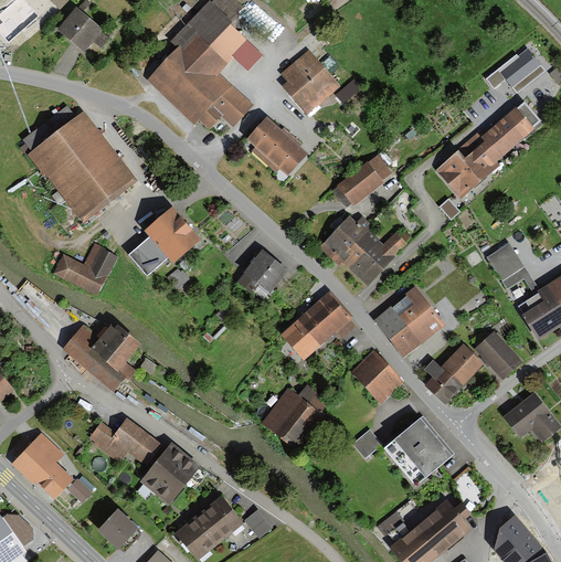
[(2,0),(0,2),(0,35),(3,39),(34,13),(23,0),(2,0)]
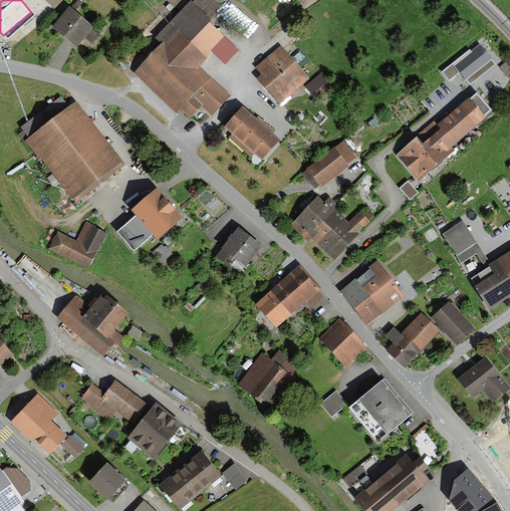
[(163,41),(135,70),(177,110),(180,107),(188,114),(200,102),(209,111),(225,95),(208,78),(231,55),(218,43),(205,56),(187,38),(207,18),(190,2),(157,36),(163,41)]
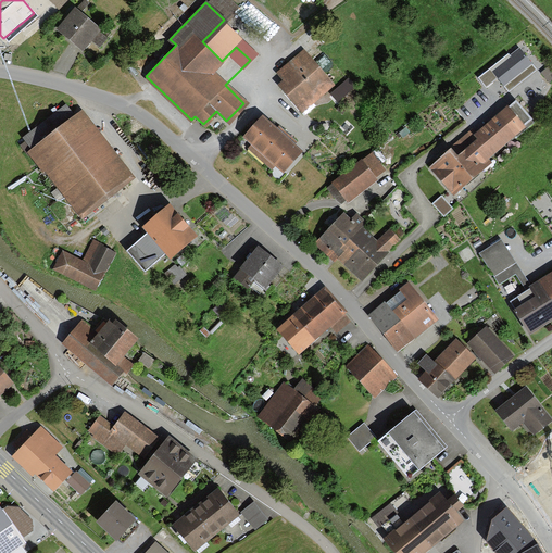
[(95,29),(72,11),(57,29),(78,48),(95,29)]
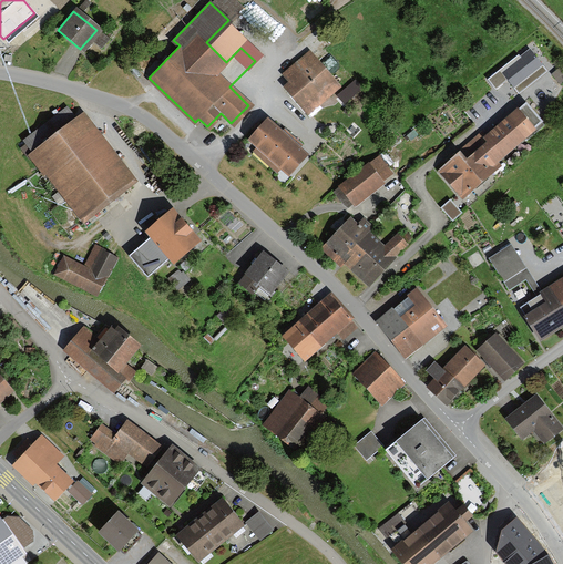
[(514,51),(483,75),(492,86),(504,77),(514,91),(544,68),(526,45),(517,53),(514,51)]
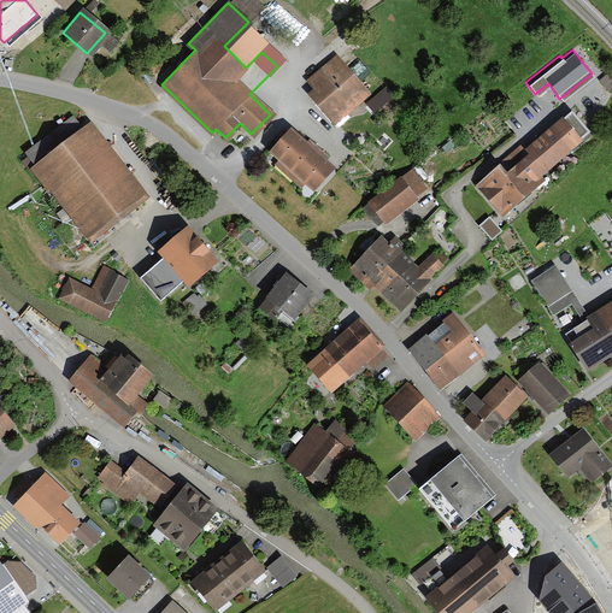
[(366,94),(334,54),(306,78),(313,87),(307,92),(333,122),(366,94)]
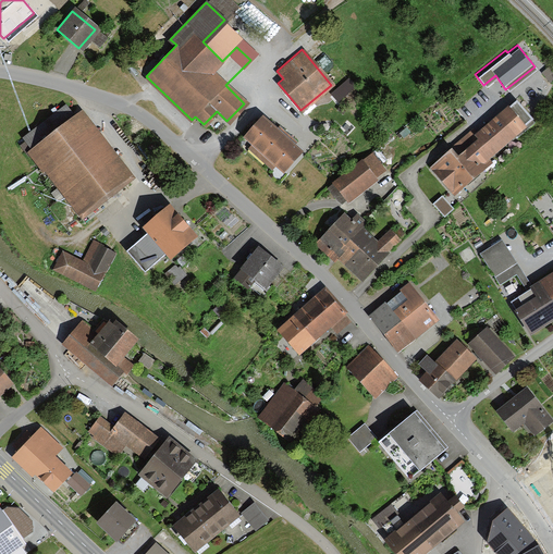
[(552,69),(547,62),(538,70),(547,81),(552,74),(552,69)]
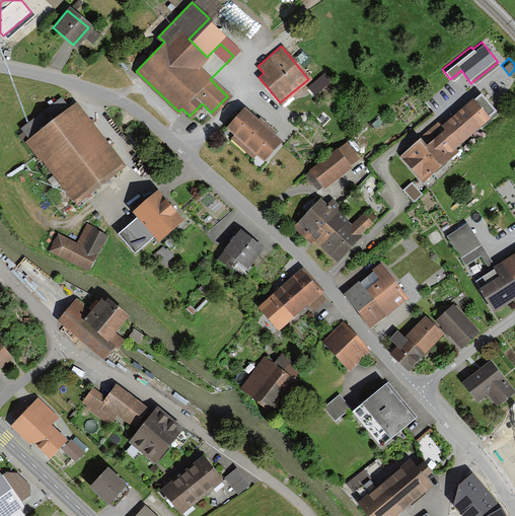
[(479,94),(401,154),(422,179),(456,152),(453,148),(495,116),(479,94)]
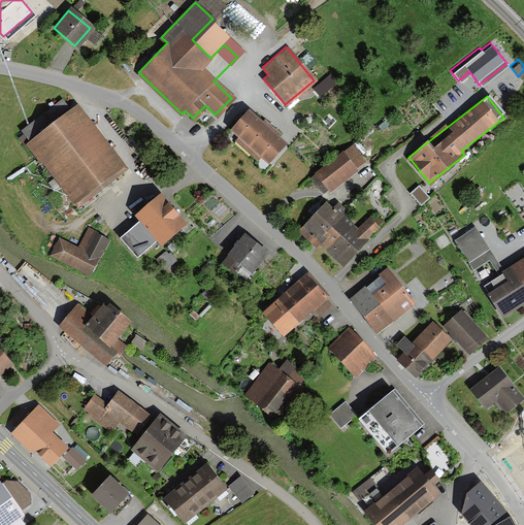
[(74,104),(26,142),(75,204),(124,166),(74,104)]
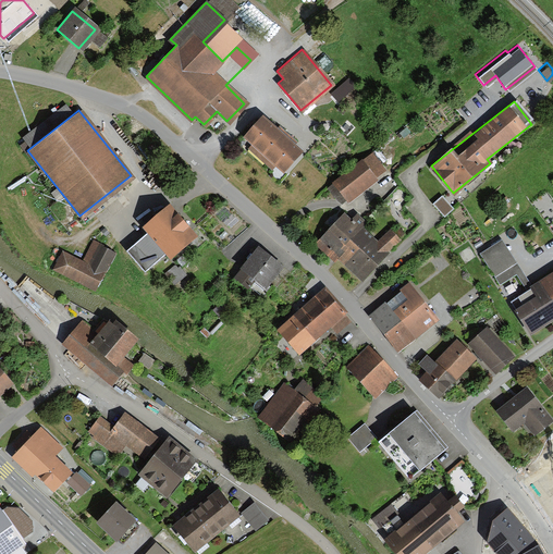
[(299,150),(261,117),(243,137),(281,171),(299,150)]
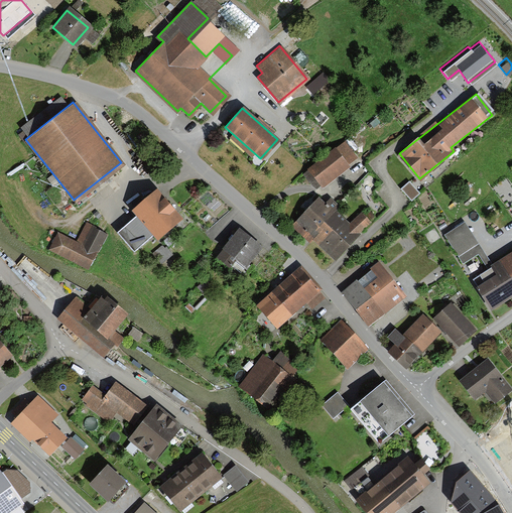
[(343,141),(307,168),(318,183),(354,156),(343,141)]
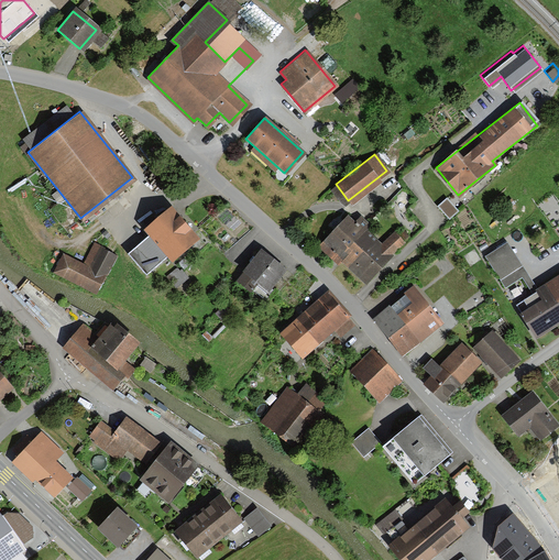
[(197,238),(171,208),(144,230),(148,234),(167,256),(171,260),(197,238)]
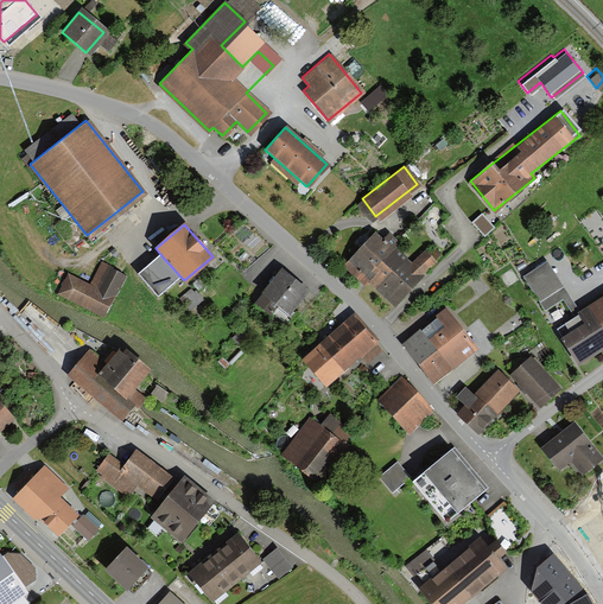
[(408,265),(374,233),(346,262),(392,305),(435,259),(424,248),(408,265)]
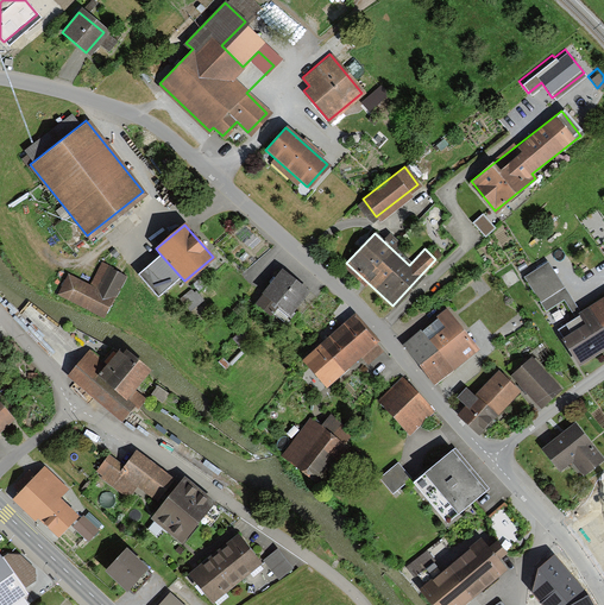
[(181,277),(159,253),(137,273),(157,296),(181,277)]
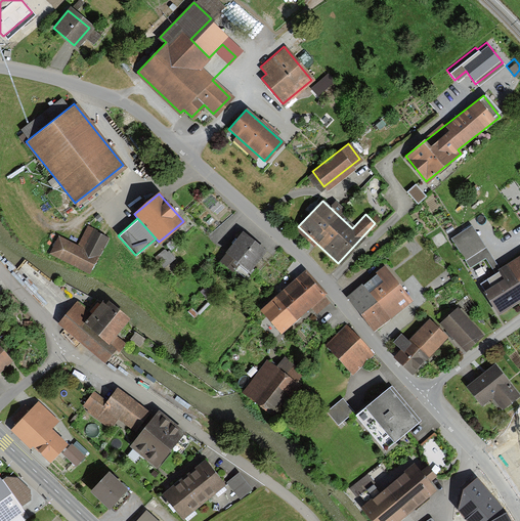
[(448,236),(466,265),(481,255),(492,272),(499,269),(470,223),(448,236)]
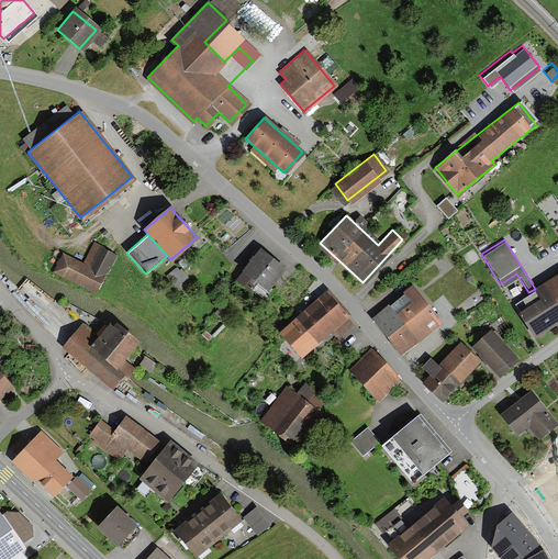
[(62,253),(53,269),(95,290),(113,253),(92,243),(81,263),(62,253)]
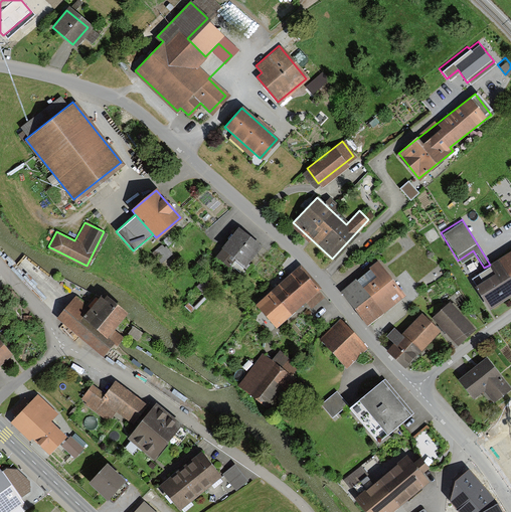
[(260,244),(237,228),(216,257),(238,274),(260,244)]
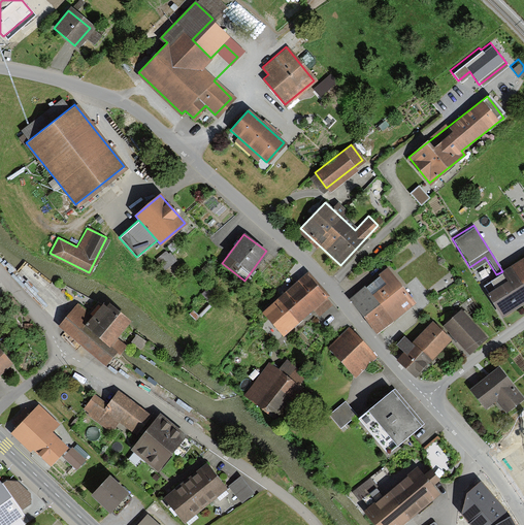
[(482,284),(499,314),(523,298),(523,258),(502,271),(496,274),(482,284)]
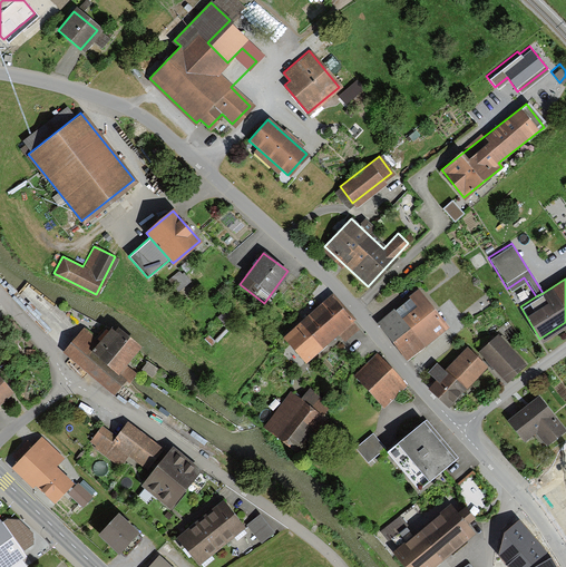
[(418,293),(379,324),(406,358),(446,326),(418,293)]
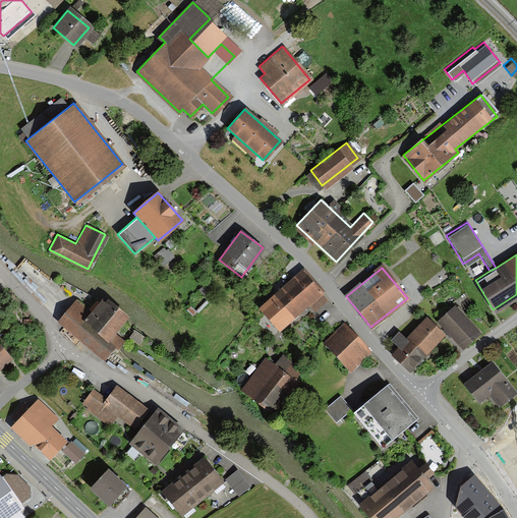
[(300,272),(272,297),(290,317),(319,292),(300,272)]
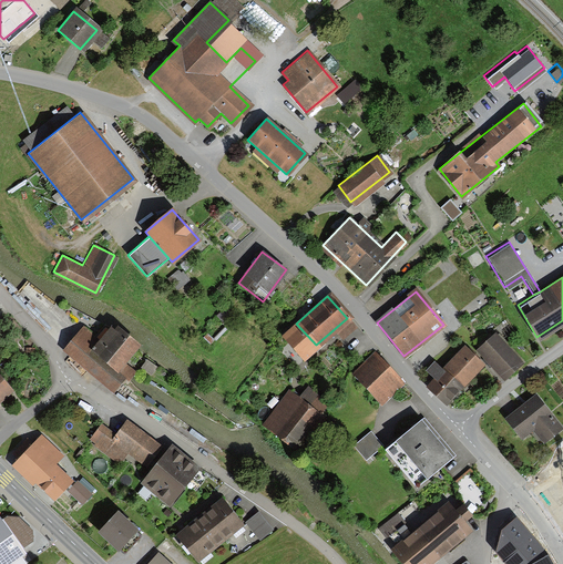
[(296,324),(282,337),(302,358),(316,345),(296,324)]
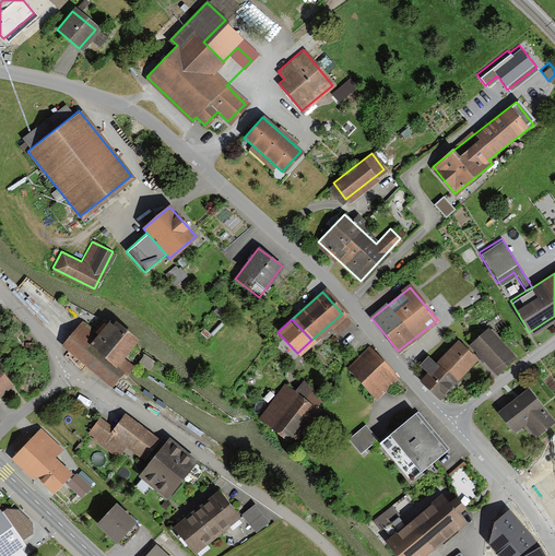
[(81,324),(63,344),(109,385),(127,365),(119,358),(133,342),(110,321),(96,338),(81,324)]
